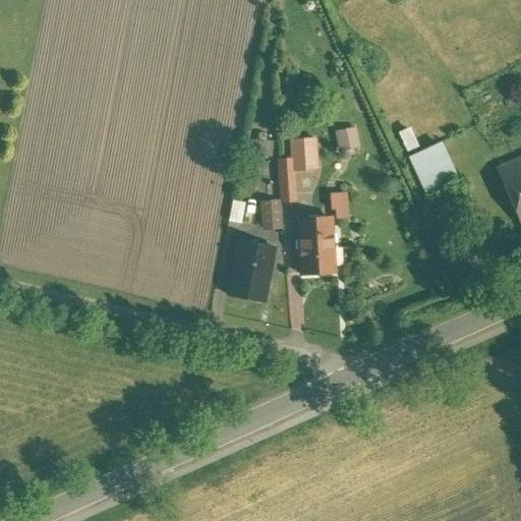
[(337,128),(340,150),(361,147),(358,125),(337,128)]
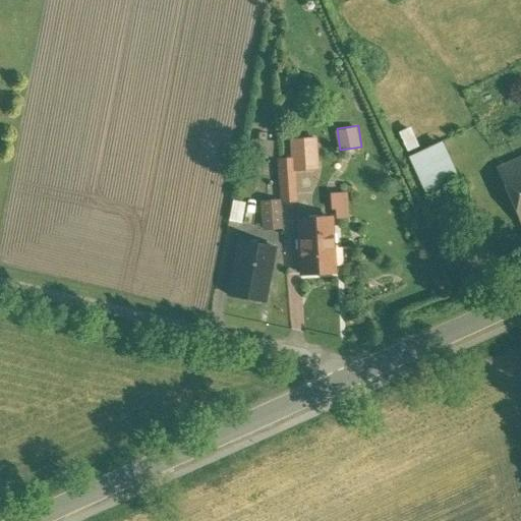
[(400,130),(409,151),(420,146),(411,125),(400,130)]
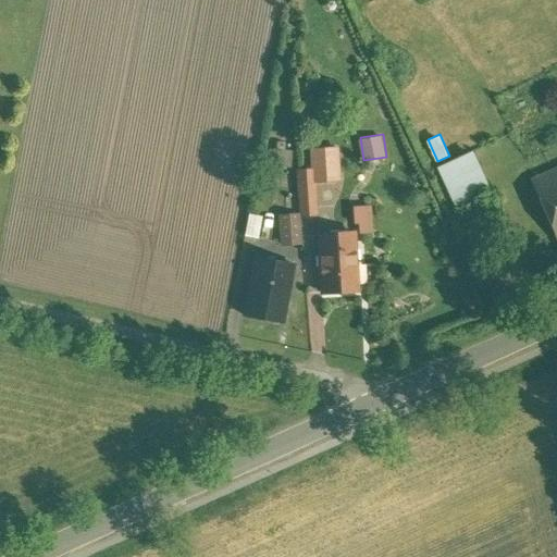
[(346,187),(343,150),(318,152),(320,173),(304,174),(308,222),(326,220),(324,189),(346,187)]
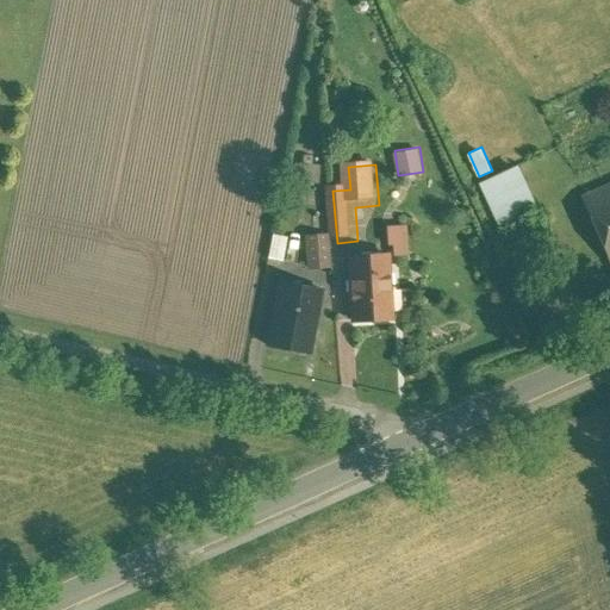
[(514,169),(475,187),(496,231),(534,213),(514,169)]
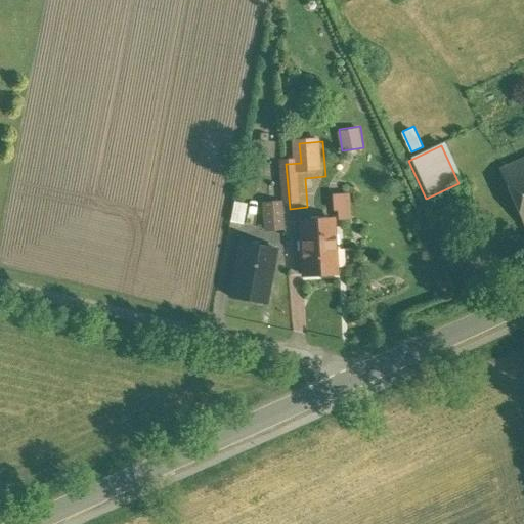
[(523,165),(508,173),(523,208),(523,165)]
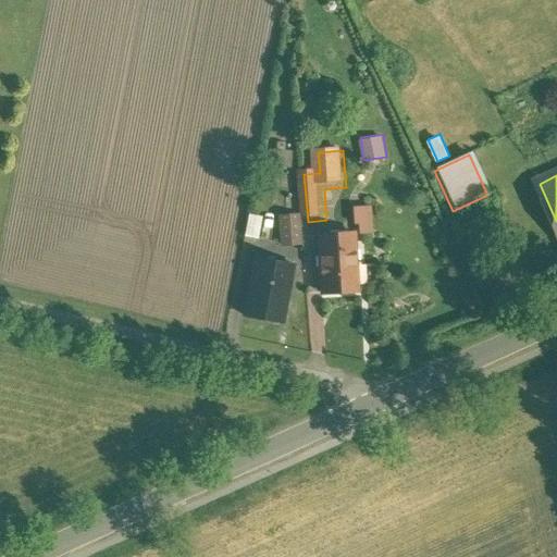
[(373,203),(354,205),(356,231),(374,230),(373,203)]
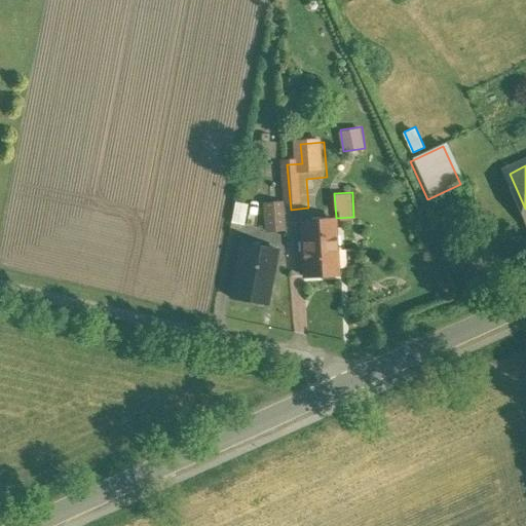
[(287,200),(264,201),(266,230),(288,229),(287,200)]
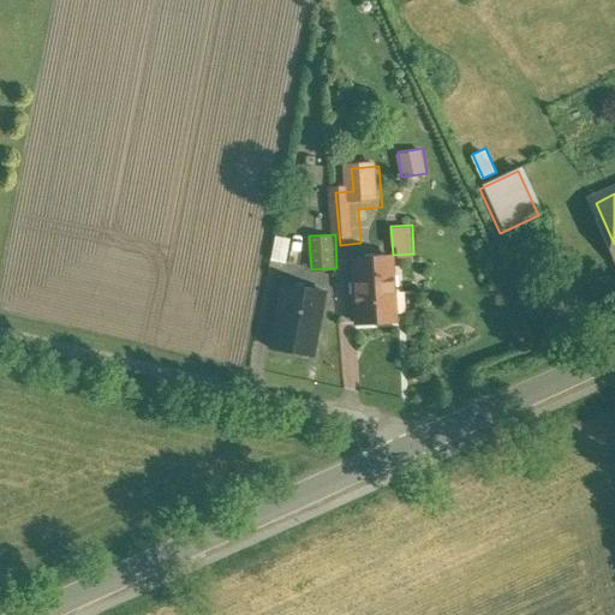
[(288,261),(291,237),(276,236),(274,260),(288,261)]
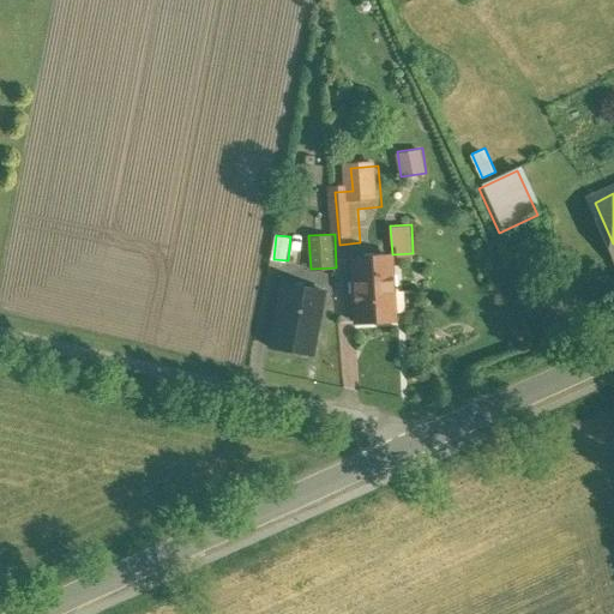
[(355,259),(355,325),(402,325),(402,259),(355,259)]
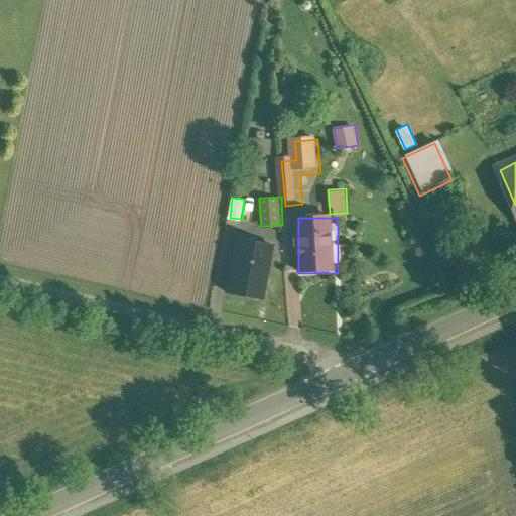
[(236,237),(223,294),(263,303),(275,246),(236,237)]
